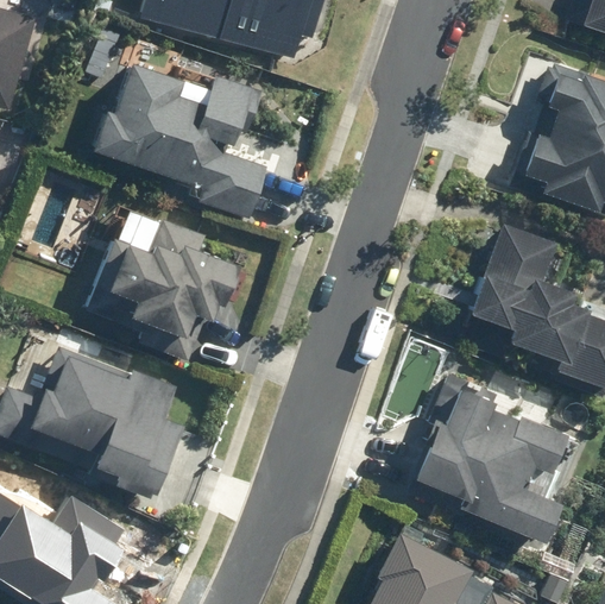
[(315,38),(325,0),(150,0),(145,18),(297,61),(304,36),(315,38)]
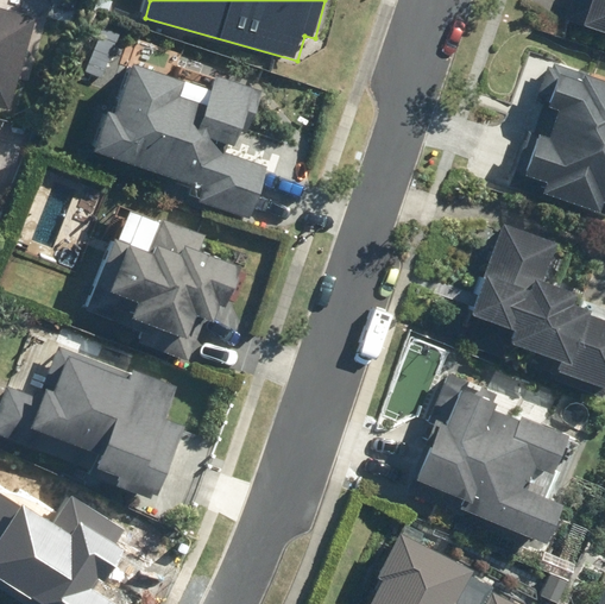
[(604,0),(591,0),(583,29),(604,36),(604,0)]
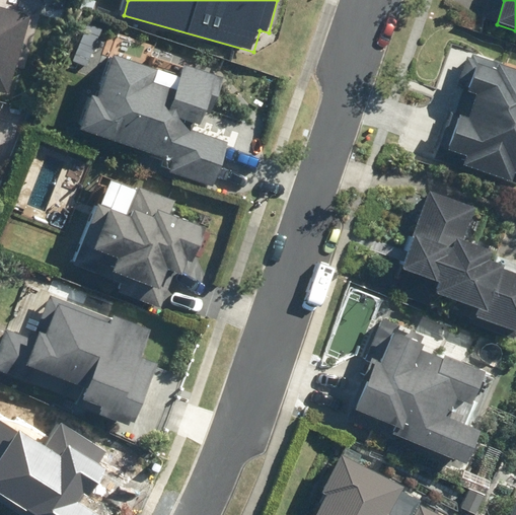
[(0,92),(9,95),(31,10),(0,2),(0,92)]
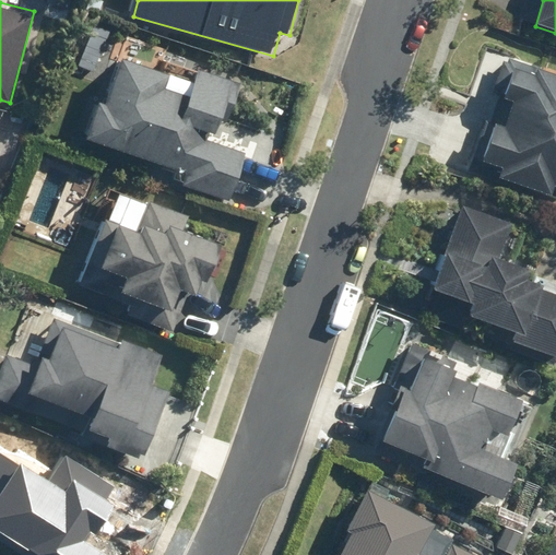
[(192,82),(120,61),(107,105),(98,103),(87,141),(152,161),(146,181),(227,205),(241,156),(203,144),(211,118),(235,126),(247,83),(197,69),(192,82)]
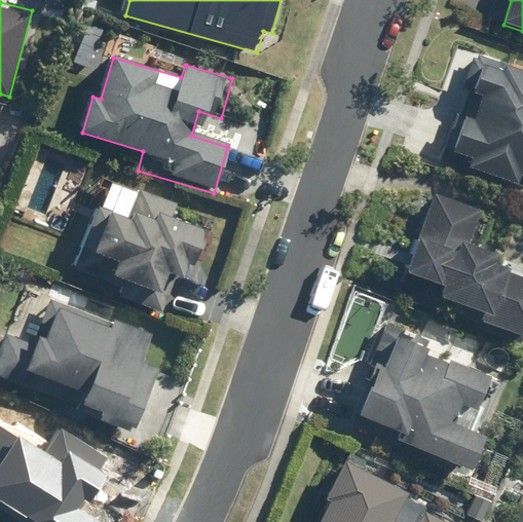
[(522,71),(508,66),(505,74),(482,66),(453,151),(470,156),(467,165),(518,183),(521,174),(522,174),(522,71)]
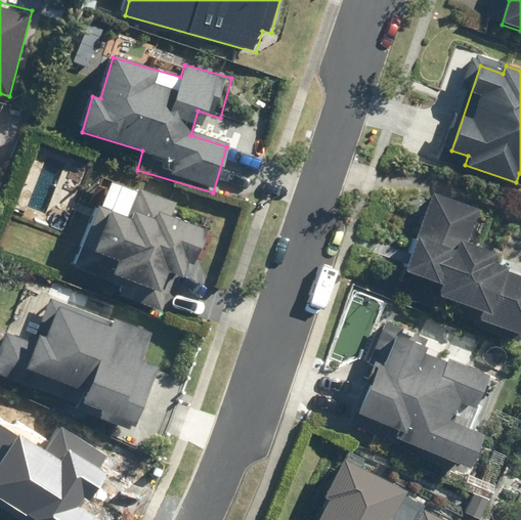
[(177,204),(111,179),(86,248),(119,259),(113,275),(160,293),(167,274),(182,279),(187,265),(198,268),(211,231),(172,218),(177,204)]
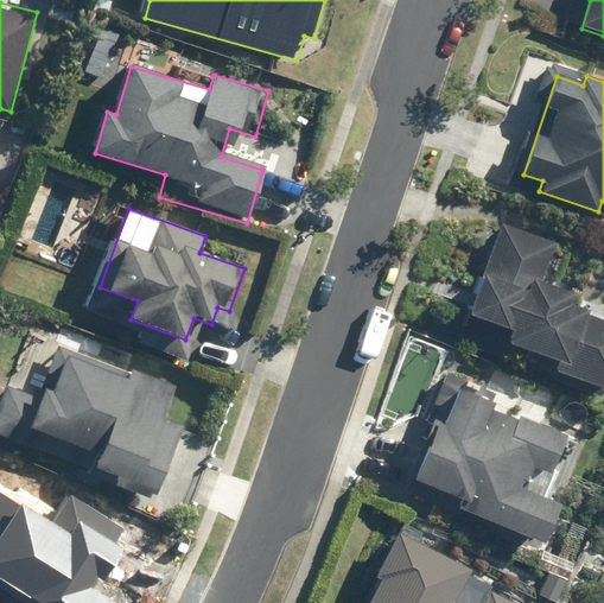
[(557,245),(501,224),(469,312),(515,330),(510,344),(559,362),(557,369),(603,385),(603,319),(585,313),(590,299),(544,283),(557,245)]
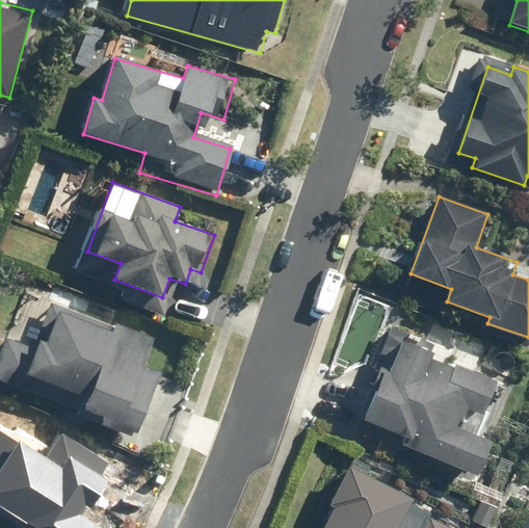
[(26,290),(0,354),(0,383),(136,438),(161,377),(141,369),(154,339),(115,323),(120,313),(91,301),(86,314),(26,290)]
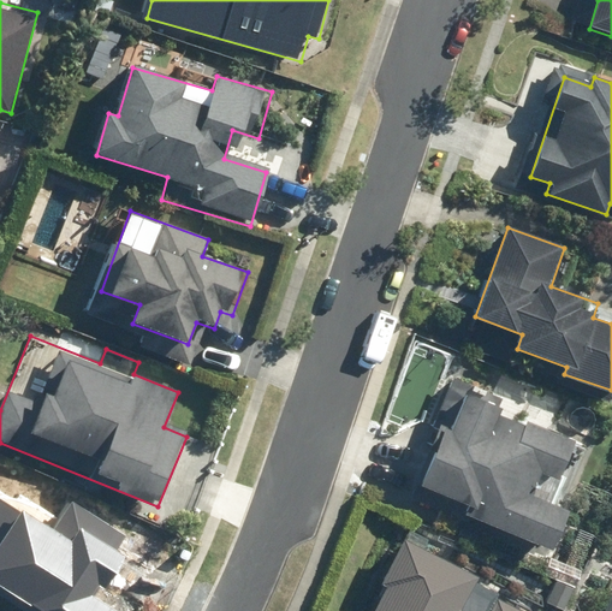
[(471,506),(468,516),(554,550),(569,511),(532,497),(545,463),(562,470),(574,438),(498,408),(503,396),(453,377),(434,425),(444,429),(421,487),(471,506)]
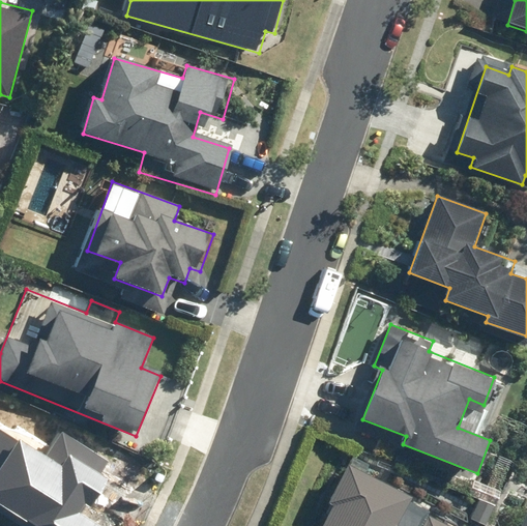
[(325,500),(333,504),(320,525),(443,525),(430,518),(426,525),(403,525),(399,523),(413,497),(348,460),(325,500)]
